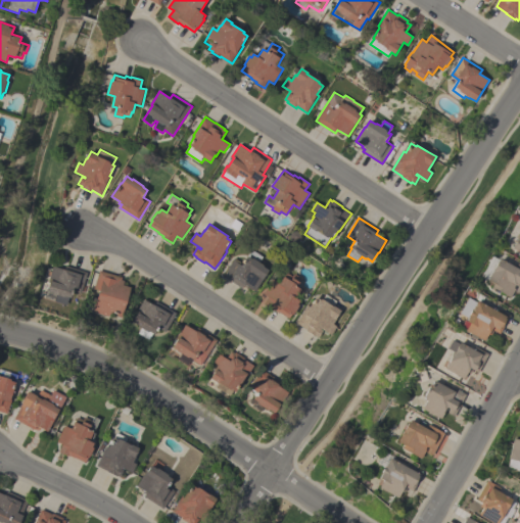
[(507,243),(517,225),(519,227),(519,251),(513,248),(513,246),(507,243)]
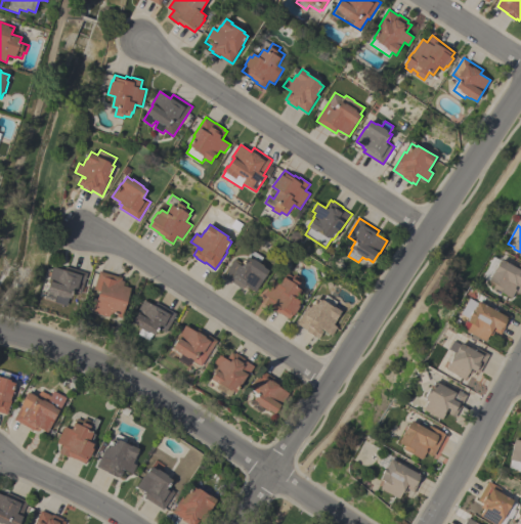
[(264,265),(265,267),(269,270),(256,292),(249,287),(248,288),(245,288),(244,289),(224,276),(235,259),(244,264),(249,257),(253,250),(264,257),(260,263),(264,265)]
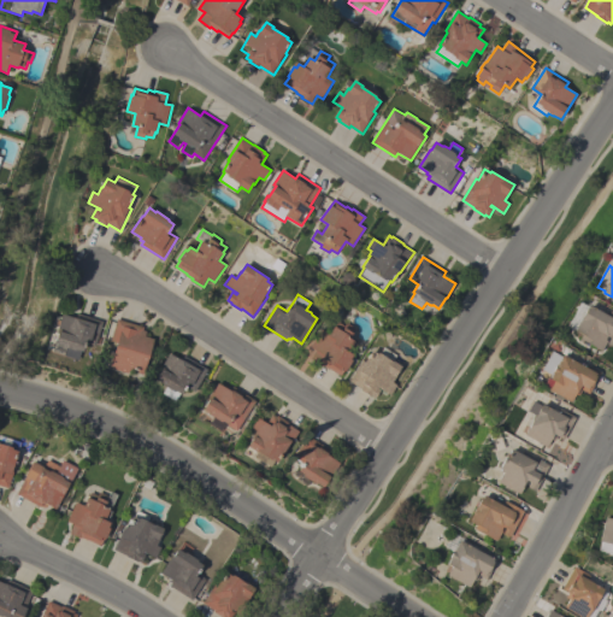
[(590,305),(609,316),(612,311),(612,346),(608,344),(612,339),(608,336),(606,340),(608,340),(602,351),(581,339),(583,335),(567,327),(581,303),(589,307),(590,305)]
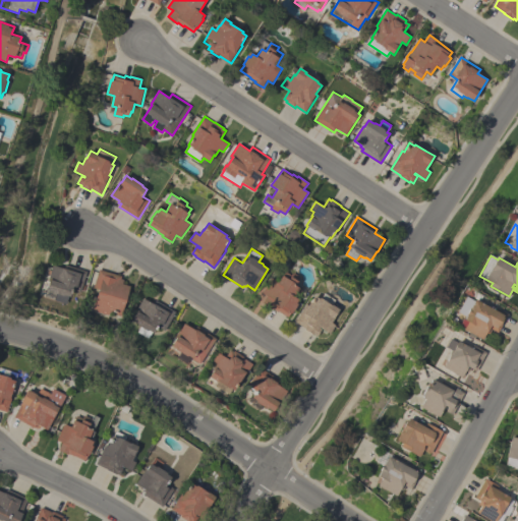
[(80,292),(73,289),(70,297),(69,296),(66,303),(55,299),(57,295),(47,291),(47,289),(46,289),(51,275),(50,275),(53,265),(65,269),(66,265),(88,272),(80,292)]
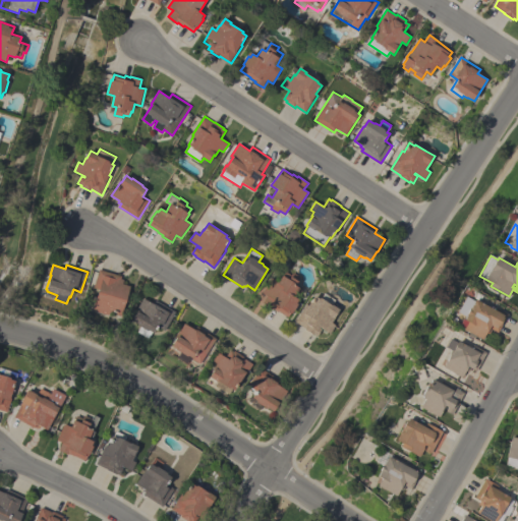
[(122,276),(122,279),(124,280),(123,284),(130,286),(122,316),(116,315),(117,312),(111,310),(110,315),(93,310),(99,289),(95,288),(100,270),(122,276)]
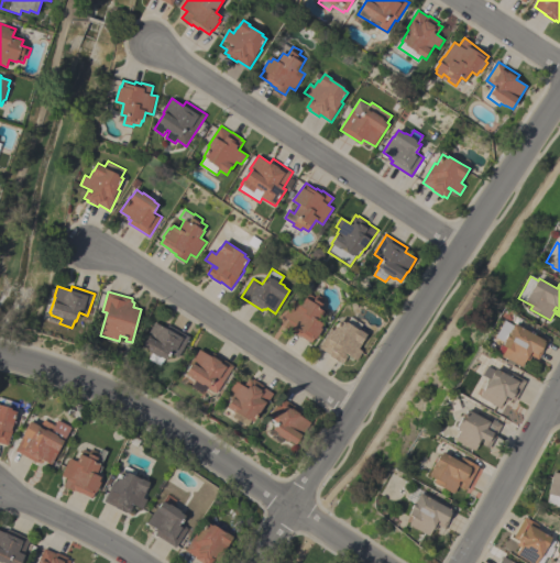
[(296,300),(302,305),(306,297),(307,298),(310,294),(317,298),(319,295),(326,299),(320,308),(325,311),(318,320),(326,324),(317,338),(316,338),(313,343),(303,337),(302,337),(296,333),(296,334),(285,328),(291,320),(285,317),(296,300)]
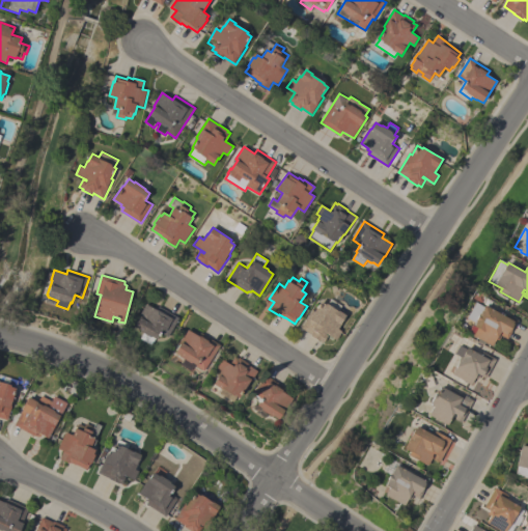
[(332,299),(342,306),(339,310),(346,315),(342,322),(343,323),(339,329),(342,331),(337,339),(327,333),(326,334),(329,336),(325,342),(322,341),(312,335),(302,328),(310,314),(312,315),(322,301),(327,305),(327,304),(328,305),(332,299)]
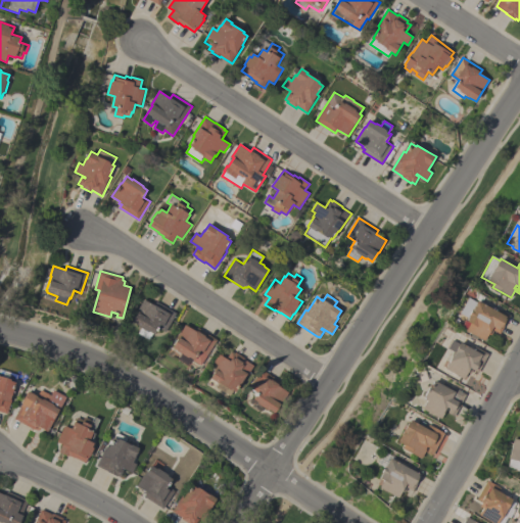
[(501,334),(494,330),(491,335),(489,333),(485,340),(467,330),(468,329),(465,327),(467,322),(466,321),(468,318),(461,314),(469,297),(477,301),(477,300),(498,312),(499,308),(511,316),(501,334)]
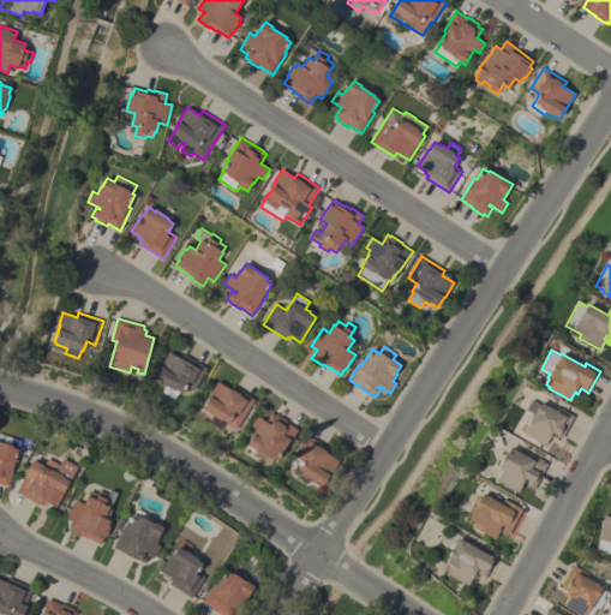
[(175,399),(163,392),(167,387),(162,384),(161,382),(156,378),(161,369),(160,369),(169,352),(183,359),(185,354),(208,369),(196,390),(186,384),(181,393),(179,392),(175,399)]
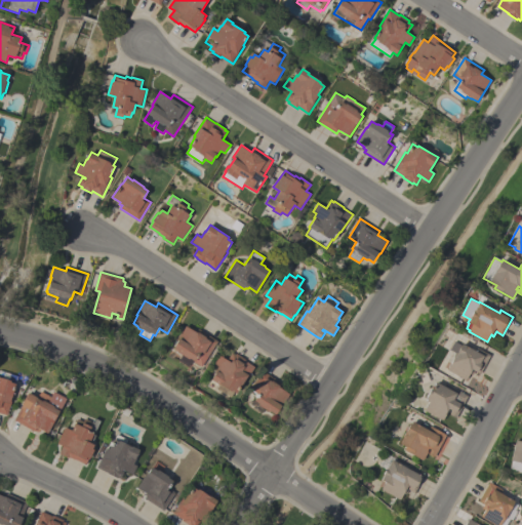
[(189,367),(178,361),(182,355),(178,353),(178,351),(173,348),(179,338),(178,337),(187,326),(197,332),(200,329),(218,341),(207,360),(199,355),(195,361),(193,360),(189,367)]
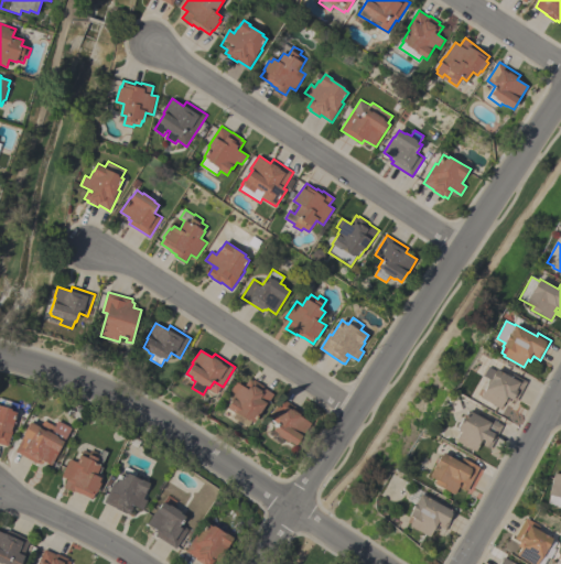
[(517,402),(511,399),(509,402),(506,401),(502,409),(482,398),(492,379),(485,376),(489,367),(496,370),(497,369),(511,377),(514,373),(528,381),(517,402)]
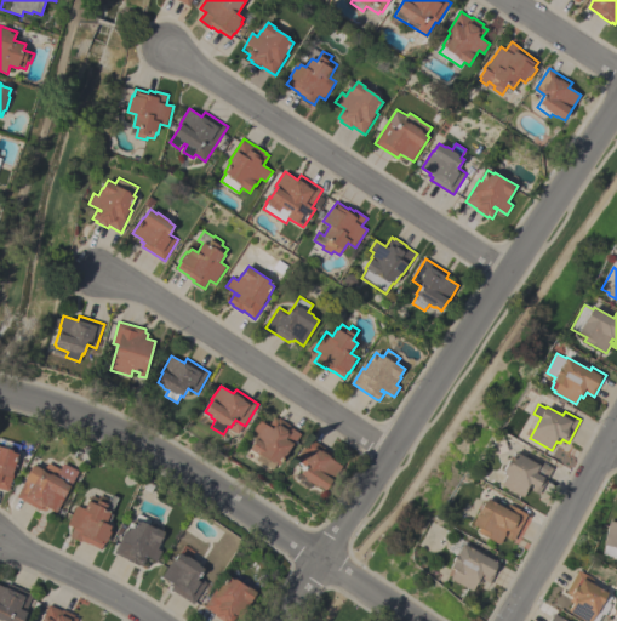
[(257,459),(261,455),(250,449),(257,439),(256,438),(258,433),(255,431),(261,420),(269,426),(275,416),(279,419),(280,417),(291,425),(290,426),(302,434),(292,450),(290,450),(280,465),(278,463),(274,469),(257,459)]
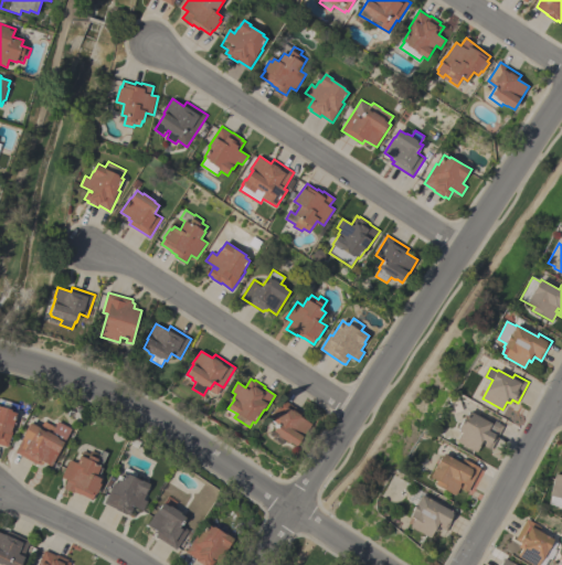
[(9,447),(0,444),(0,398),(20,405),(13,425),(16,425),(9,447)]
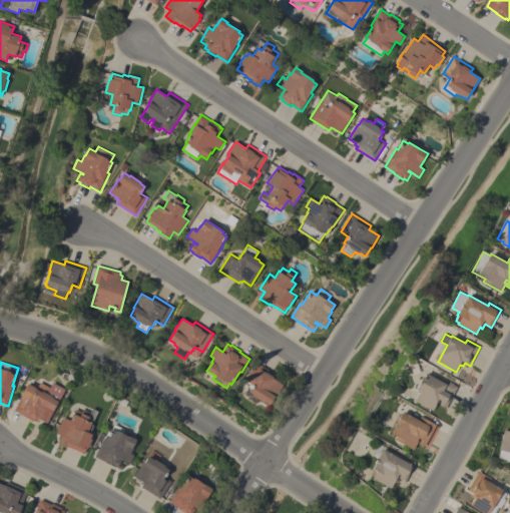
[(257,363),(276,375),(274,379),(284,385),(275,399),(274,399),(270,405),(265,402),(263,402),(253,396),(252,394),(248,391),(252,385),(245,380),(257,363)]
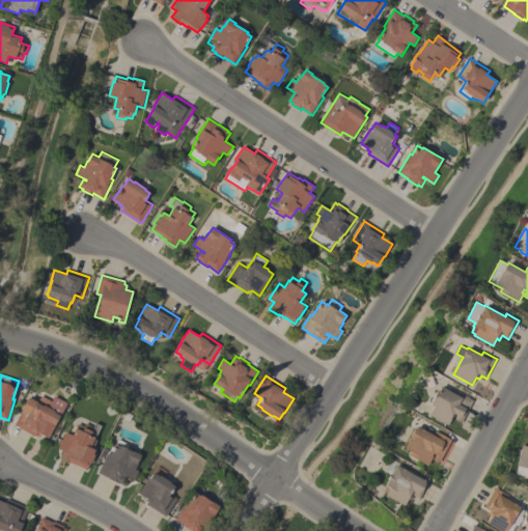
[(474,400),(462,423),(456,420),(459,415),(455,414),(449,425),(429,415),(435,407),(432,406),(432,404),(431,403),(437,393),(438,394),(442,386),(450,391),(452,388),(474,400)]
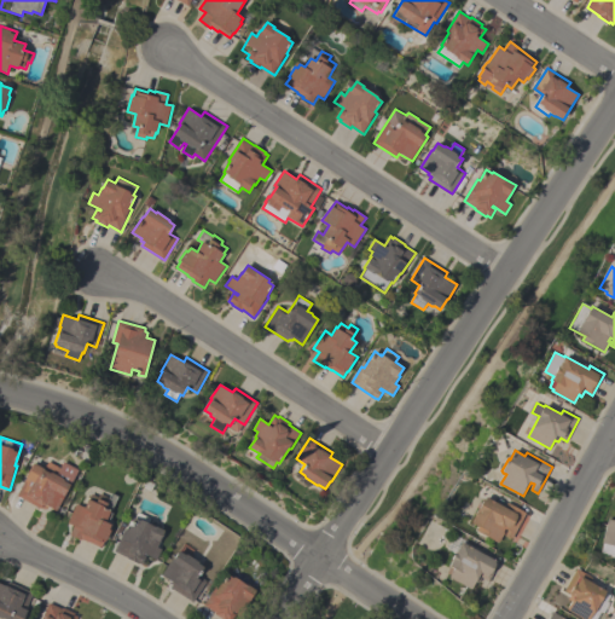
[(64,462),(79,470),(65,493),(67,493),(57,512),(45,504),(42,509),(18,496),(27,479),(34,463),(46,469),(50,462),(61,467),(61,468),(61,469),(64,462)]
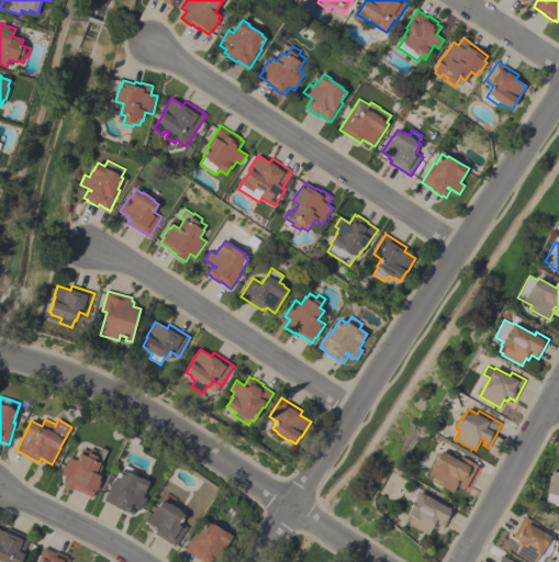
[(70,458),(78,461),(84,448),(90,451),(91,448),(101,452),(102,448),(109,451),(102,465),(103,465),(99,475),(103,478),(97,491),(96,490),(92,497),(81,492),(76,490),(75,491),(64,485),(68,478),(63,475),(70,458)]
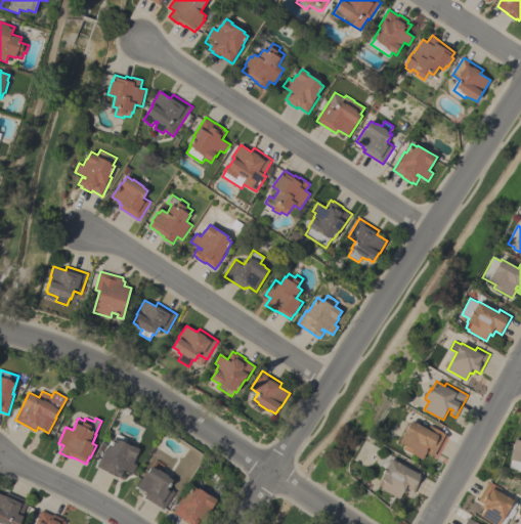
[(393,438),(399,427),(401,428),(405,420),(410,423),(411,423),(413,421),(429,430),(432,426),(447,434),(435,456),(428,453),(431,448),(429,447),(427,450),(428,451),(423,460),(404,449),(406,445),(399,442),(399,441),(393,438)]
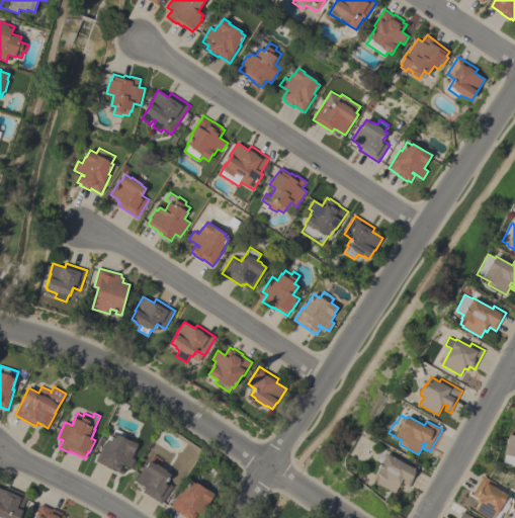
[(130,440),(139,444),(132,457),(136,459),(132,468),(120,463),(120,464),(123,465),(120,472),(117,470),(116,471),(107,466),(97,461),(103,446),(105,447),(114,429),(127,436),(125,439),(130,440)]
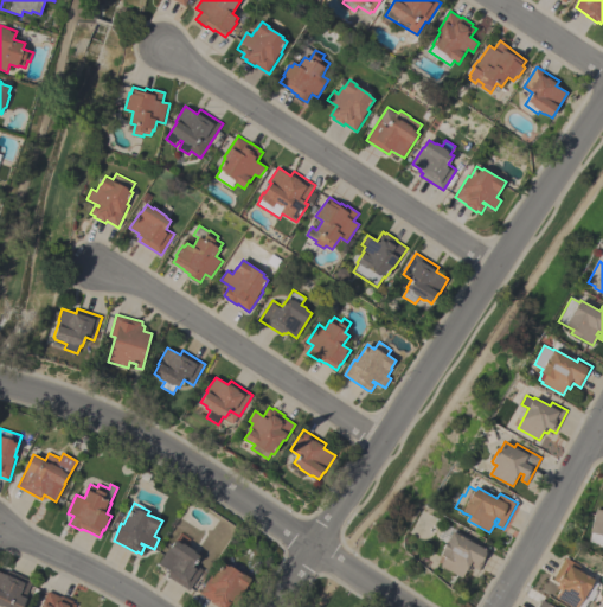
[(602,545),(600,544),(600,543),(590,541),(592,532),(591,532),(597,509),(602,510),(602,545)]
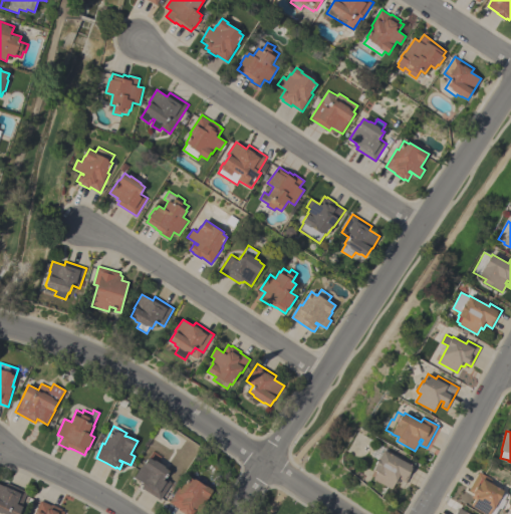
[(371,456),(377,444),(390,450),(388,452),(405,462),(407,459),(417,465),(407,483),(401,479),(398,484),(396,483),(392,489),(373,479),(377,472),(373,470),(375,466),(375,465),(378,460),(371,456)]
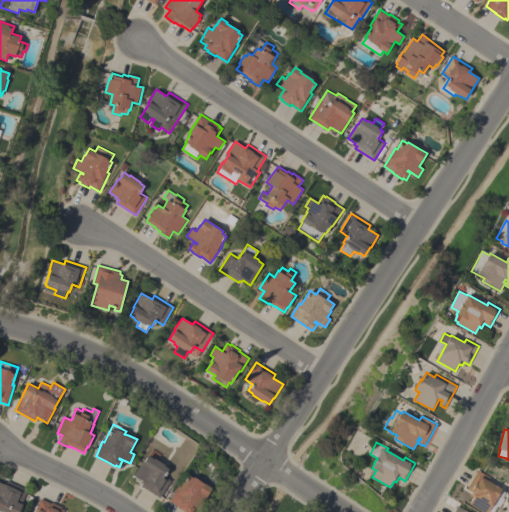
[(161,498),(142,486),(144,483),(141,482),(142,480),(134,476),(143,462),(144,463),(148,456),(153,459),(155,458),(164,464),(164,466),(169,469),(165,476),(172,481),(161,498)]
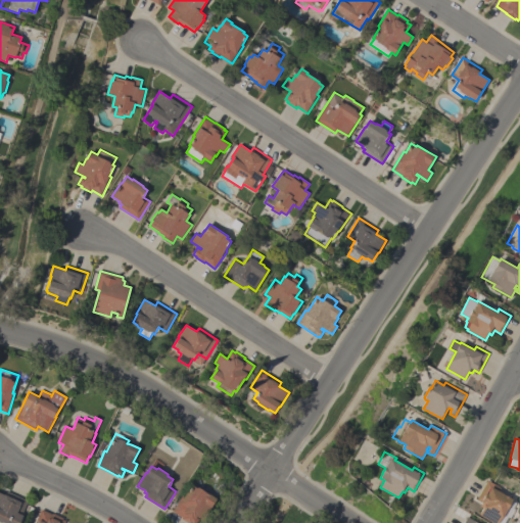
[(517,503),(515,506),(518,508),(512,518),(509,516),(505,522),(493,522),(480,515),(484,508),(481,507),(484,503),(478,498),(488,480),(503,488),(501,491),(514,500),(513,501),(517,503)]
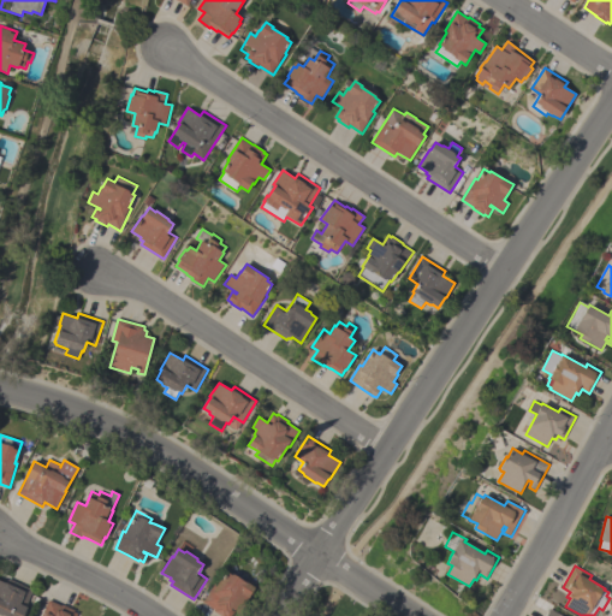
[(223,615),(215,611),(215,610),(203,602),(218,581),(219,582),(226,572),(232,575),(232,573),(245,581),(255,587),(247,602),(251,605),(244,615),(236,611),(232,615),(223,615)]
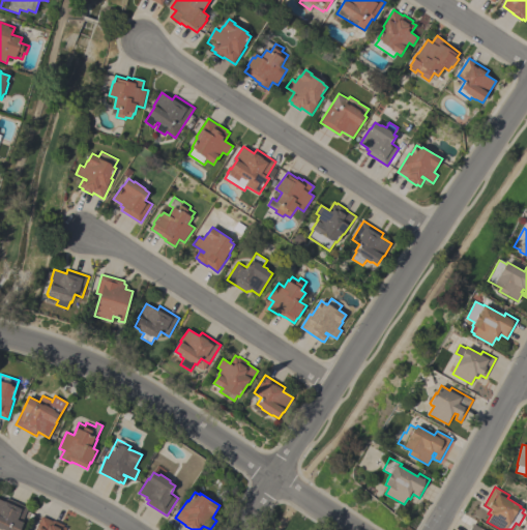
[(0,529),(0,499),(6,502),(8,498),(30,508),(23,522),(24,523),(21,529),(0,529)]
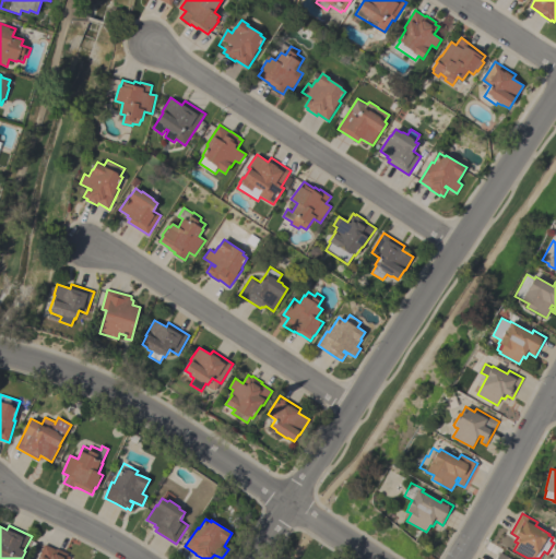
[(38,558),(46,545),(57,550),(58,548),(69,554),(68,555),(72,557),(71,558),(38,558)]
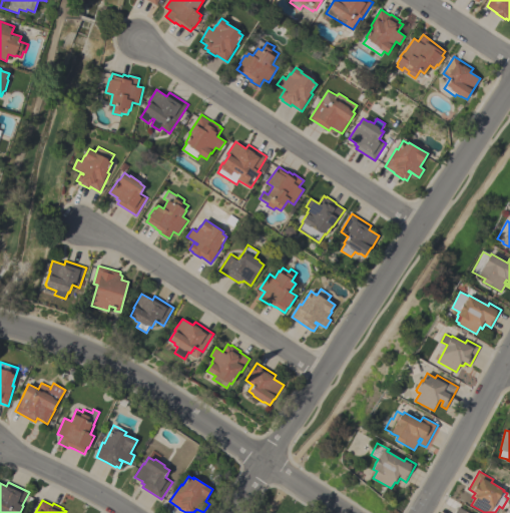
All buildings are outlined.
